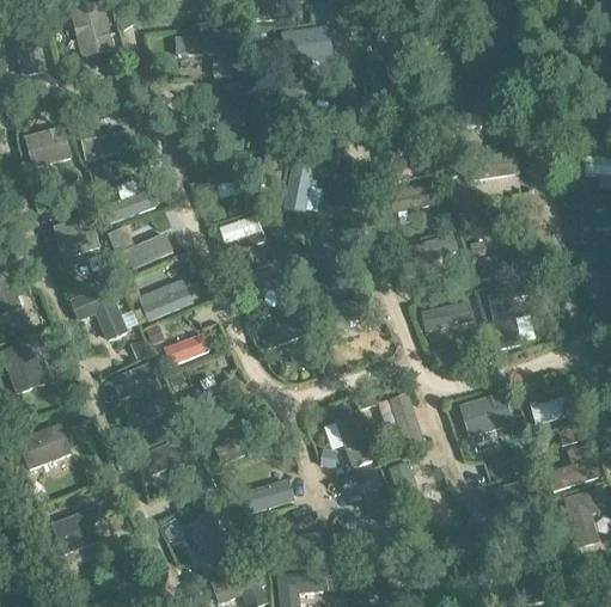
[(74,0),(69,1),(83,57),(111,50),(99,0),(74,0)]
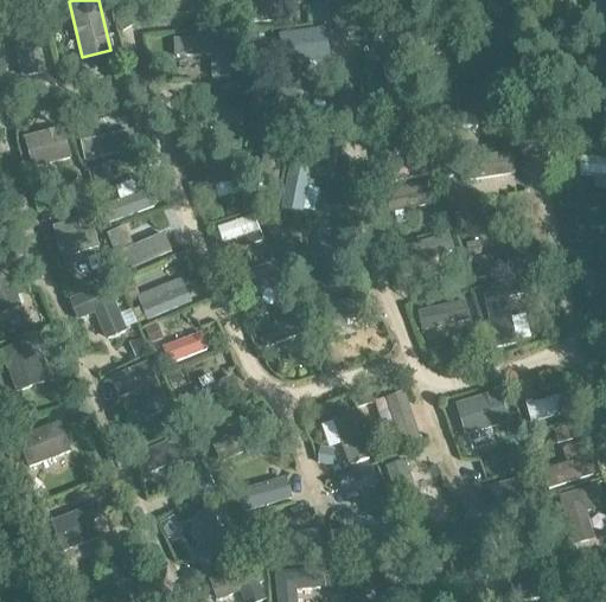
[(158,0),(160,14),(218,8),(217,0),(158,0)]
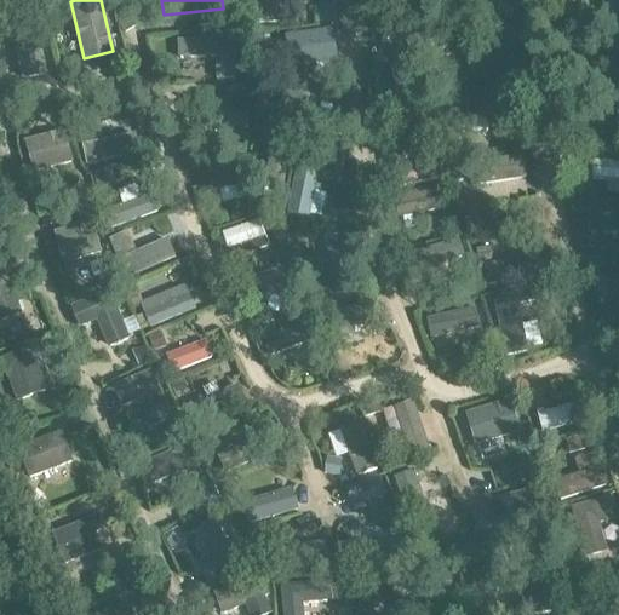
[(245,0),(247,21),(282,18),(281,0),(245,0)]
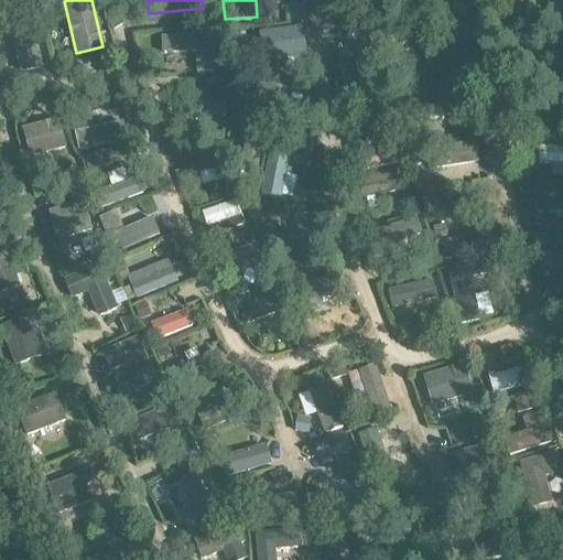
[(553,0),(553,15),(562,14),(562,0),(553,0)]
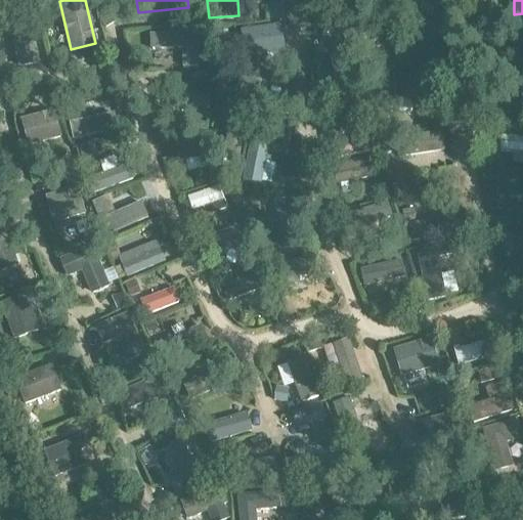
[(26,9),(6,13),(18,65),(37,60),(26,9)]
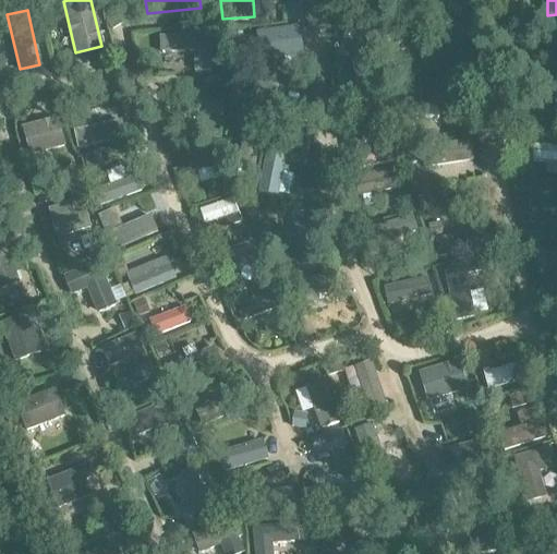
[(292,24),(254,29),(258,55),(297,49),(295,47),(297,46),(297,40),(294,39),(292,24)]
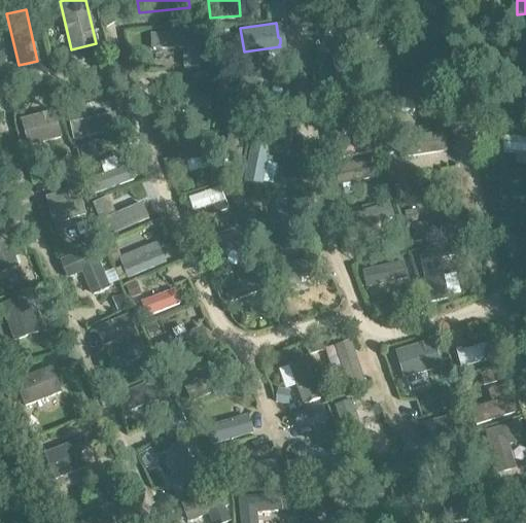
[(148,32),(148,46),(182,46),(182,64),(198,64),(198,32),(148,32)]
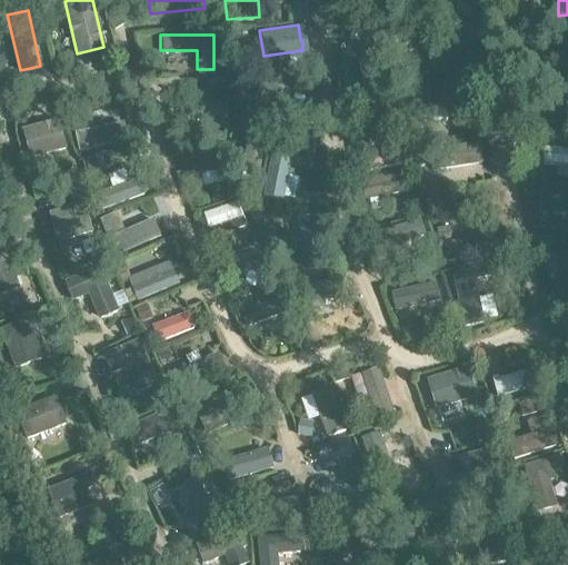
[(185,109),(187,110),(209,114),(207,125),(223,127),(228,102),(187,96),(185,109)]
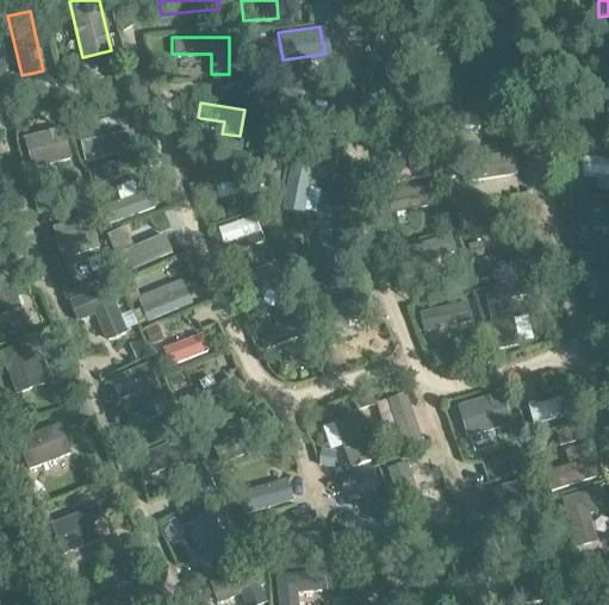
[(75,117),(84,160),(136,149),(131,130),(100,137),(95,112),(75,117)]
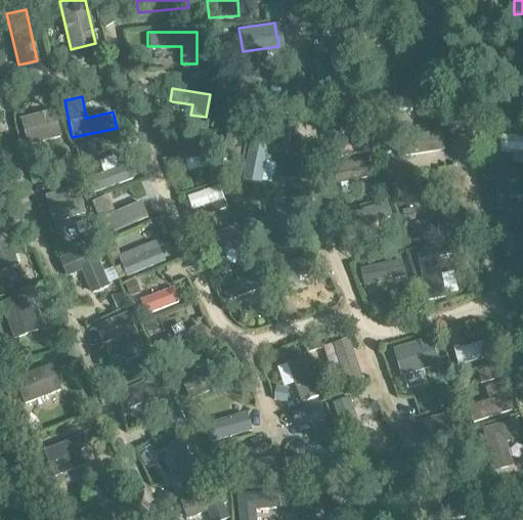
[(52,106),(19,115),(27,143),(59,134),(52,106)]
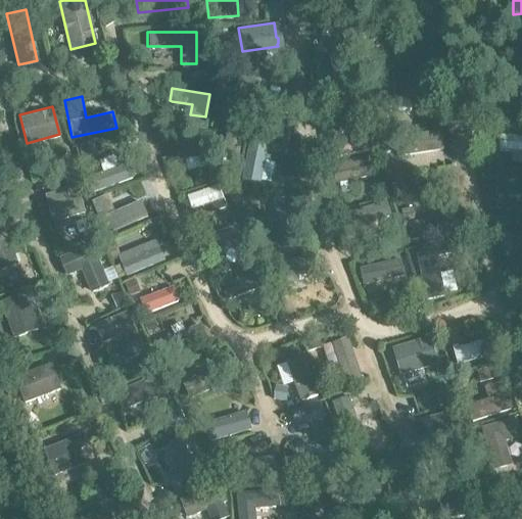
[(229,114),(222,158),(237,161),(244,118),(229,114)]
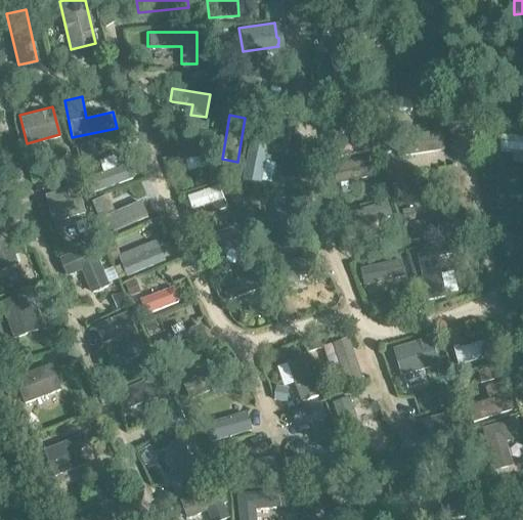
[(441,129),(398,136),(401,155),(444,147),(441,129)]
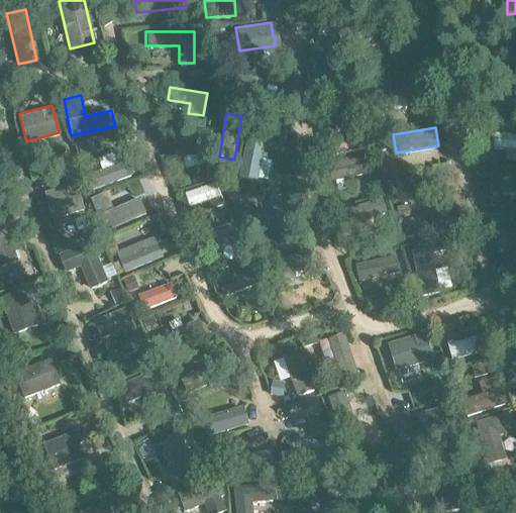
[(368,131),(321,140),(324,155),(370,145),(368,131)]
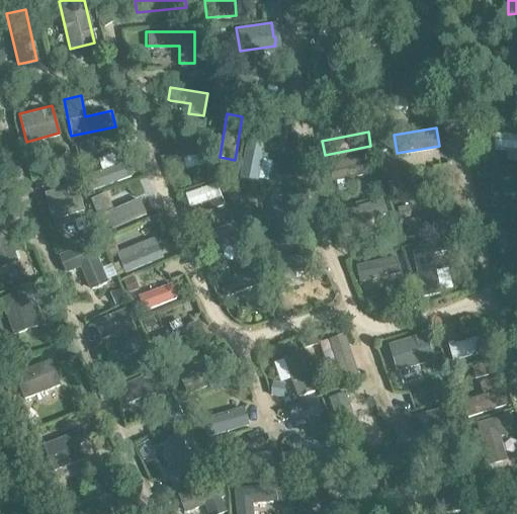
[(495,148),(508,149),(516,149),(516,134),(496,134),(495,148)]
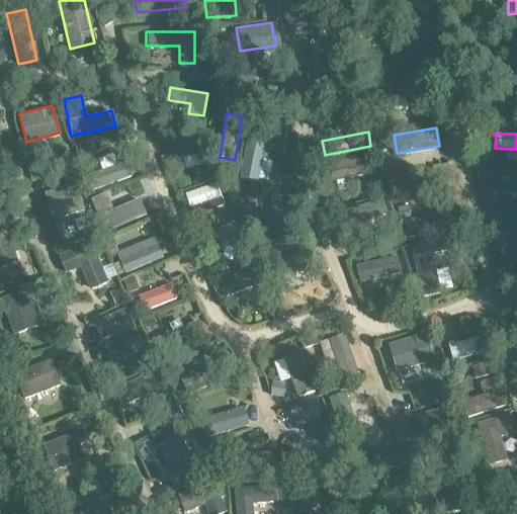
[(171,159),(184,156),(203,151),(204,151),(200,135),(167,143),(171,159)]
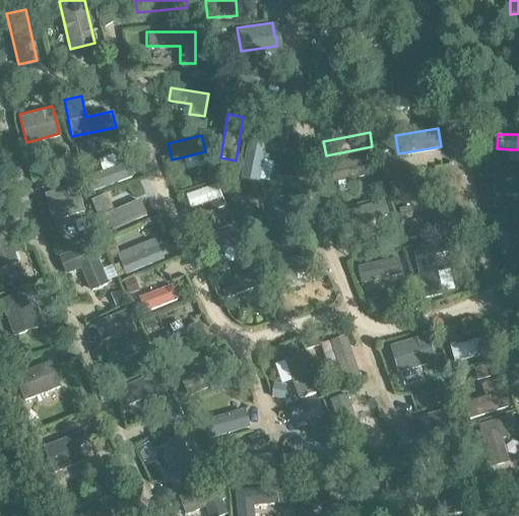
[(249,136),(241,177),(259,180),(266,140),(249,136)]
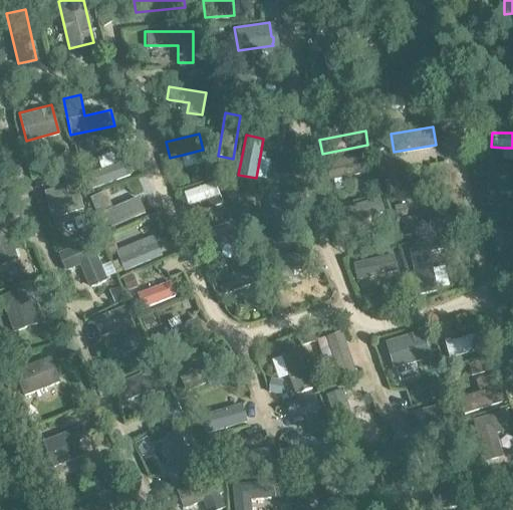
[(329,179),(333,178),(344,176),(372,170),(368,151),(325,160),(329,179)]
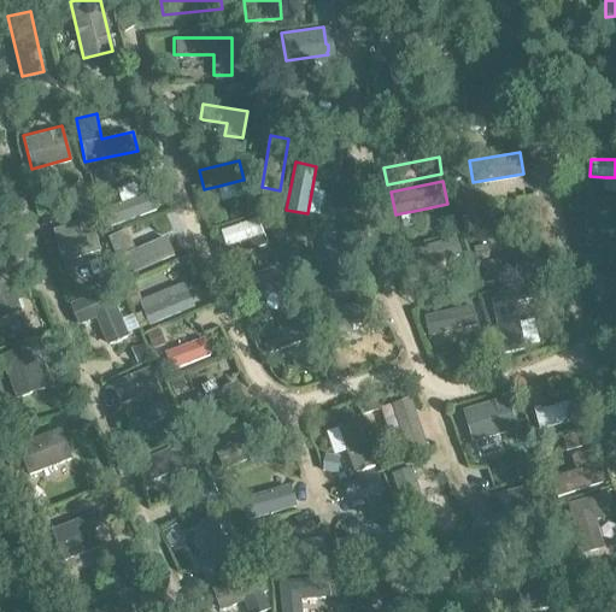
[(140,195),(122,202),(105,209),(111,227),(153,211),(146,193),(140,195)]
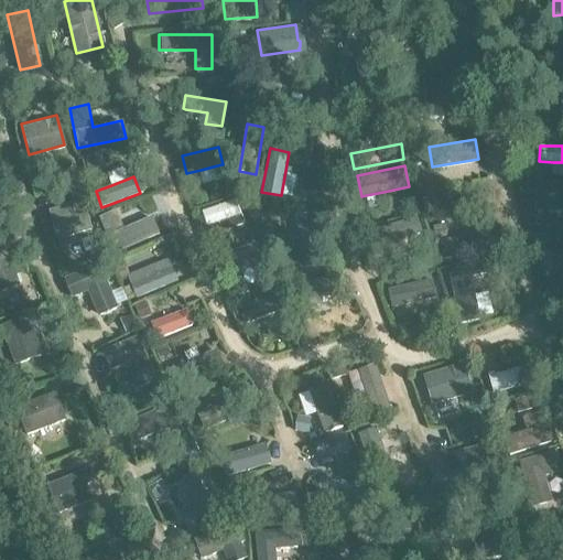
[(234,196),(199,210),(205,224),(216,219),(217,219),(220,229),(242,222),(244,222),(234,196)]
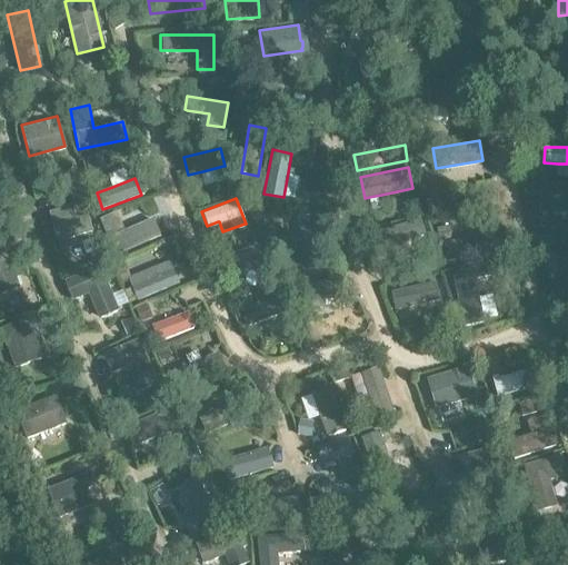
[(83,199),(72,202),(47,210),(57,240),(93,229),(83,199)]
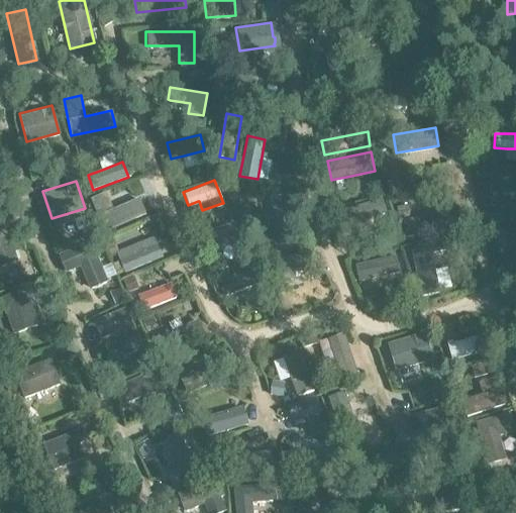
[(106,191),(91,198),(95,206),(110,200),(106,191)]
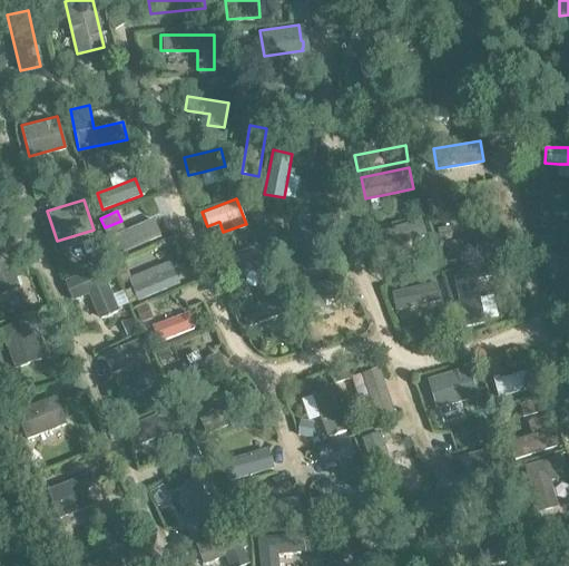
[(319,212),(298,215),(307,266),(327,263),(319,212)]
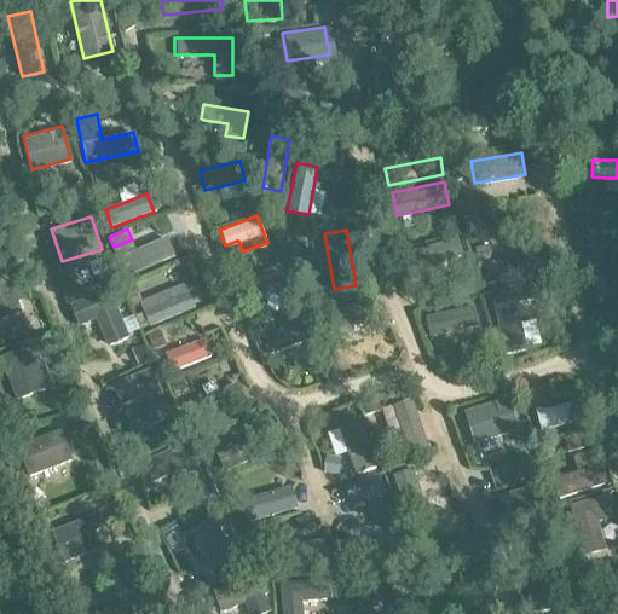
[(414,267),(428,262),(445,258),(462,253),(457,235),(409,249),(414,267)]
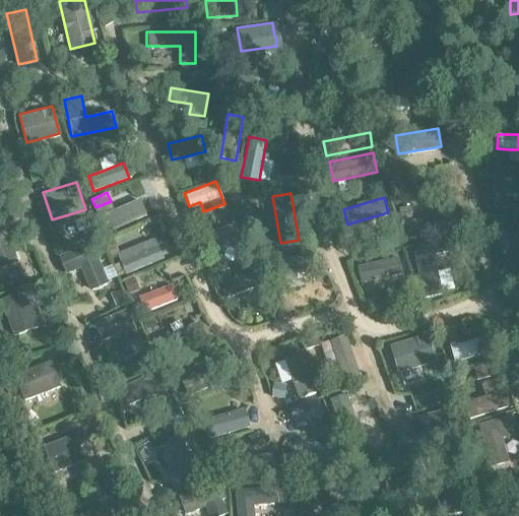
[(103,215),(99,217),(105,232),(142,215),(136,201),(116,210),(103,215)]
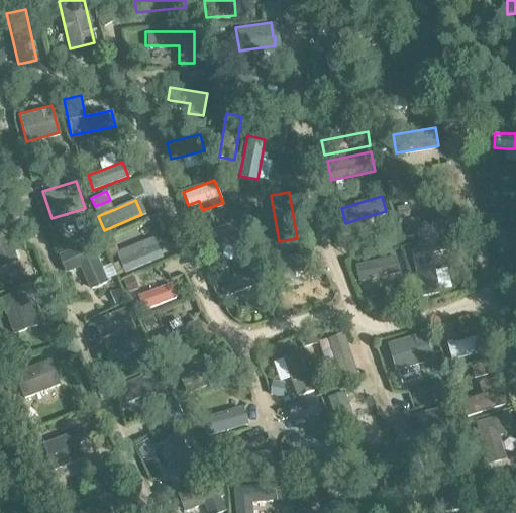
[(444,210),(402,219),(406,235),(447,226),(444,210)]
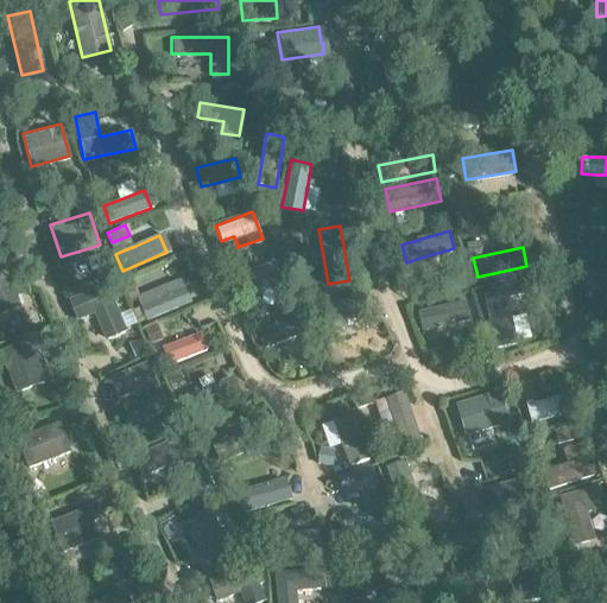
[(284,260),(240,275),(246,293),(290,277),(284,260)]
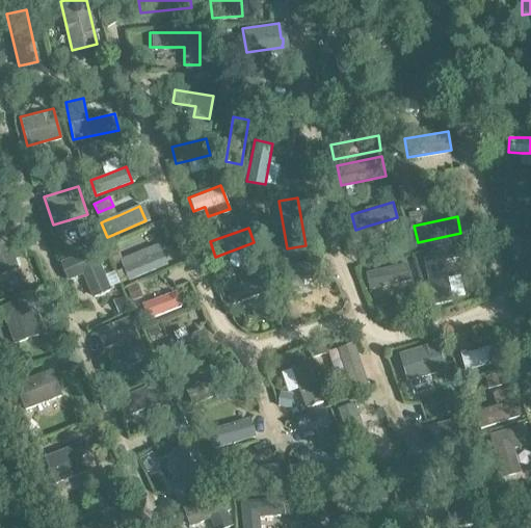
[(0,273),(18,268),(4,229),(0,230),(0,273)]
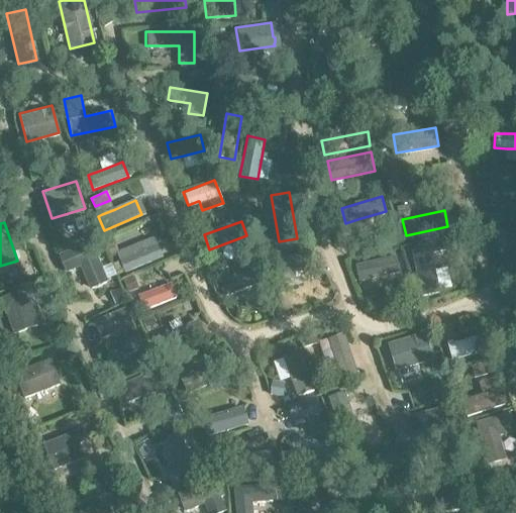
[(515,267),(512,244),(515,243),(515,227),(492,231),(494,247),(497,247),(500,269),(515,267)]
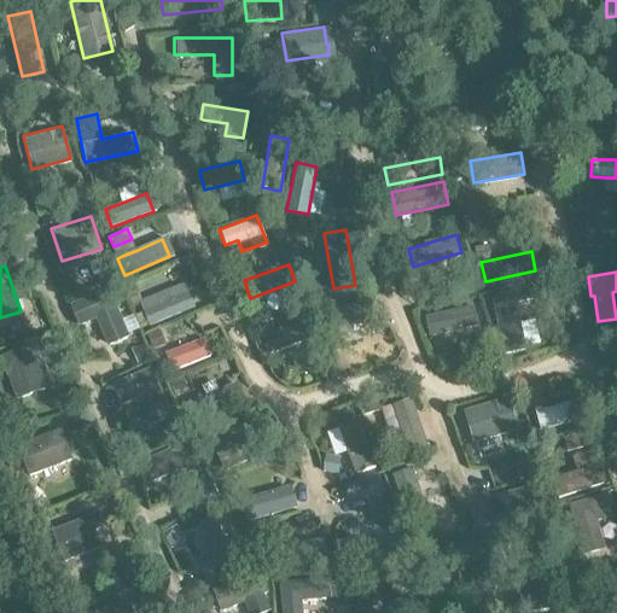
[(131,290),(137,305),(151,299),(145,284),(131,290)]
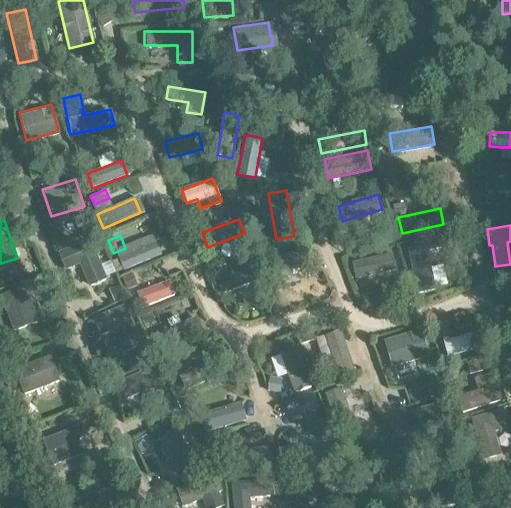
[(88,236),(58,249),(66,267),(80,262),(89,284),(106,277),(88,236)]
